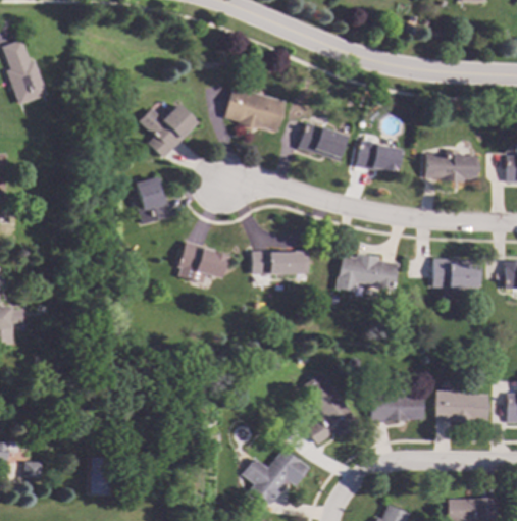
[(30,61),(34,60),(47,94),(18,104),(6,70),(10,68),(2,46),(21,39),(30,61)]
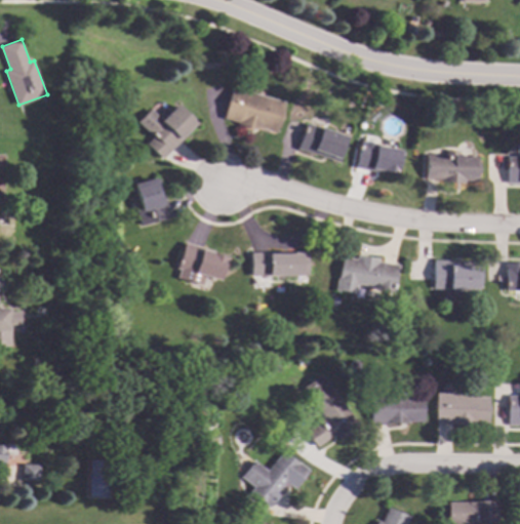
[(287,102),(278,132),(264,128),(264,129),(240,123),(240,121),(227,117),(236,86),(287,102)]
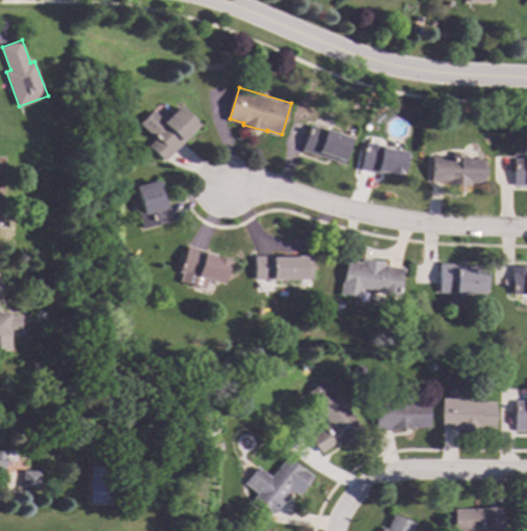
[(203,125),(169,160),(154,145),(161,137),(146,123),(158,110),(167,120),(167,114),(173,109),(178,108),(179,110),(183,106),(203,125)]
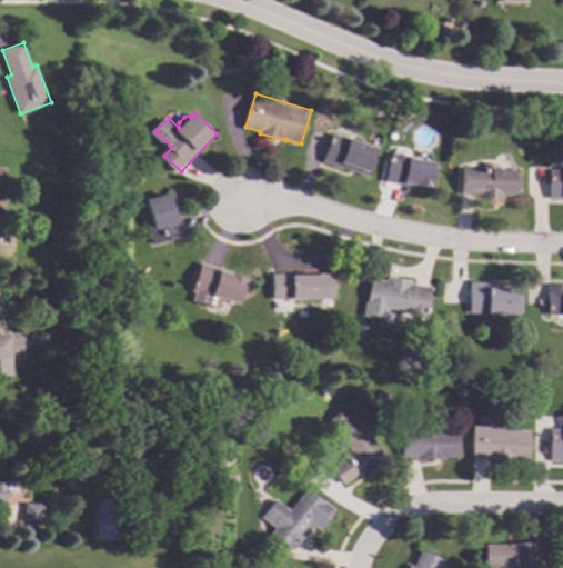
[(379,148),(369,176),(324,160),(333,132),(379,148)]
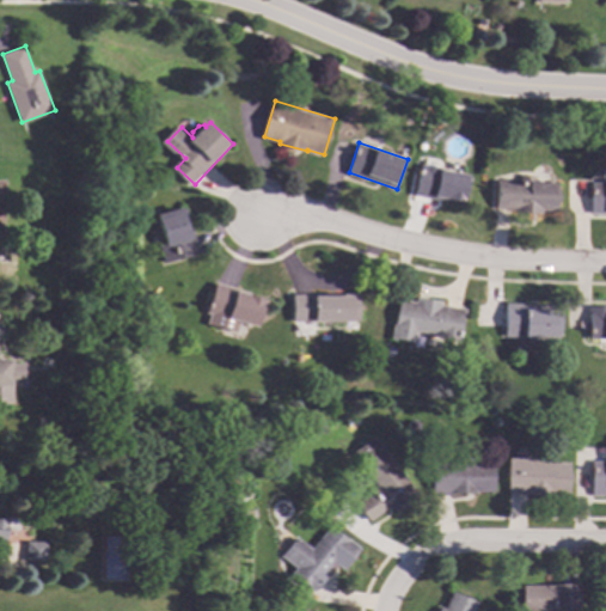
[(440,167),(440,169),(470,173),(464,201),(448,199),(448,201),(416,195),(422,164),(440,167)]
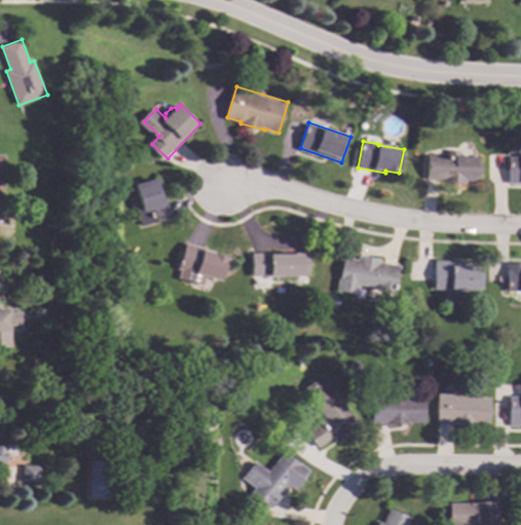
[(463,150),(462,155),(481,156),(480,180),(468,180),(468,183),(444,182),(444,179),(429,179),(429,154),(449,155),(449,150),(463,150)]
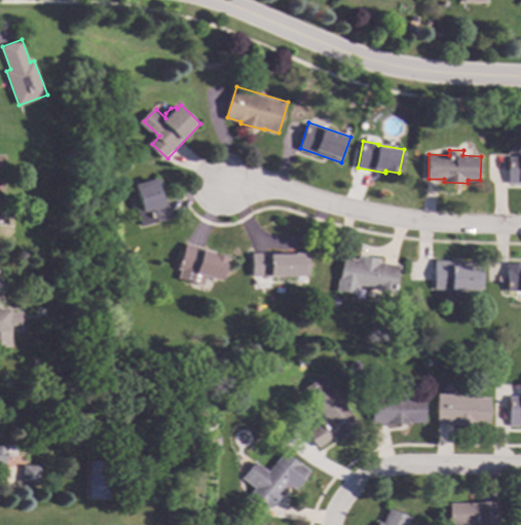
[(7,167),(6,167),(6,197),(9,197),(9,210),(1,210),(1,219),(0,219),(0,154),(7,154),(7,167)]
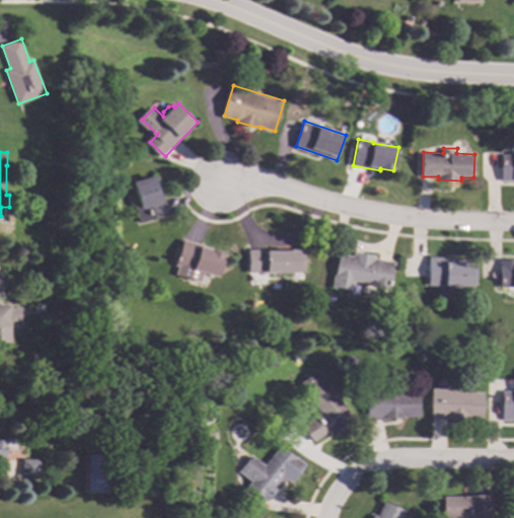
[(513,179),(503,179),(503,152),(505,152),(513,152),(513,179)]
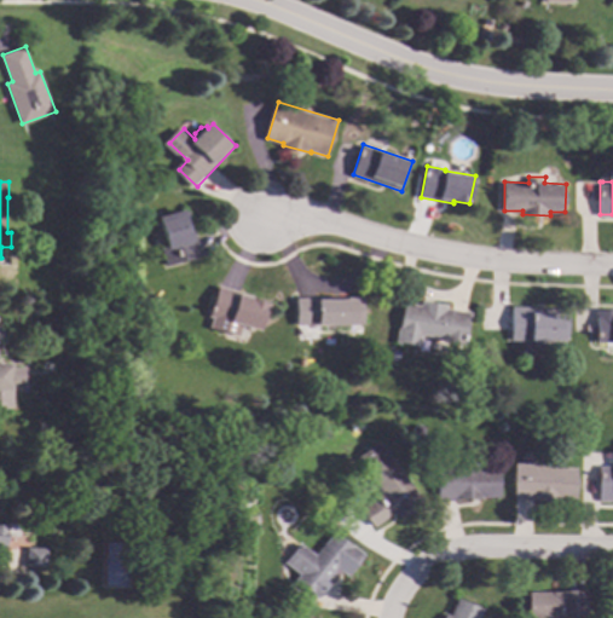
[(207,255),(173,266),(167,247),(173,244),(166,219),(194,209),(207,255)]
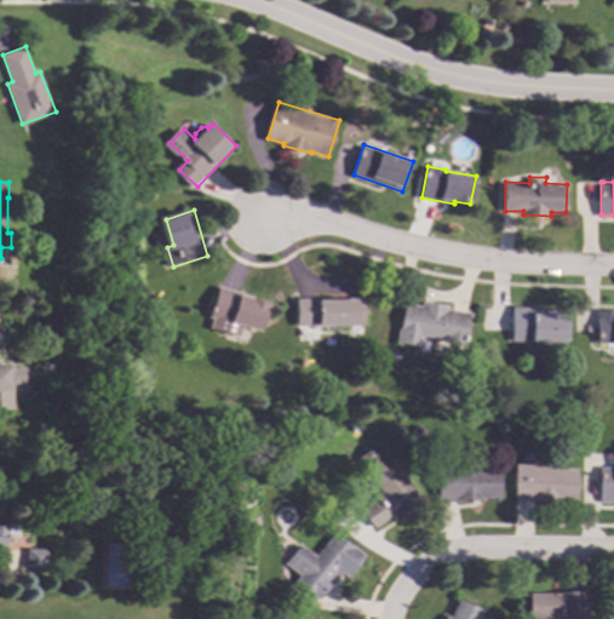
[(246,293),(246,296),(271,304),(263,331),(248,326),(245,337),(216,327),(218,317),(214,316),(224,286),(246,293)]
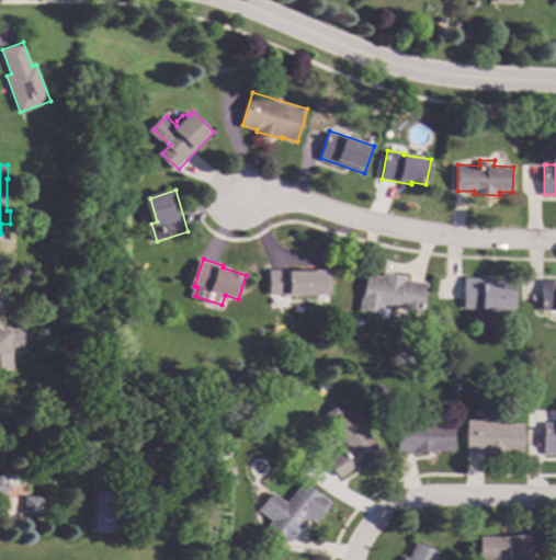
[(331,294),(271,294),(271,269),(331,269),(331,294)]
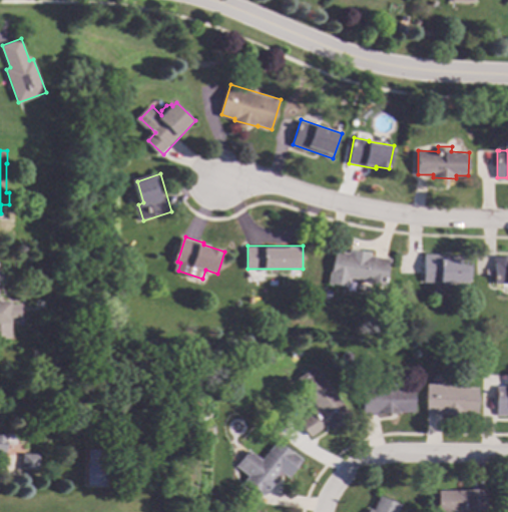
[(372,251),(371,254),(390,259),(385,285),(369,282),(369,280),(351,276),(349,287),(330,284),(337,249),(350,252),(351,247),(372,251)]
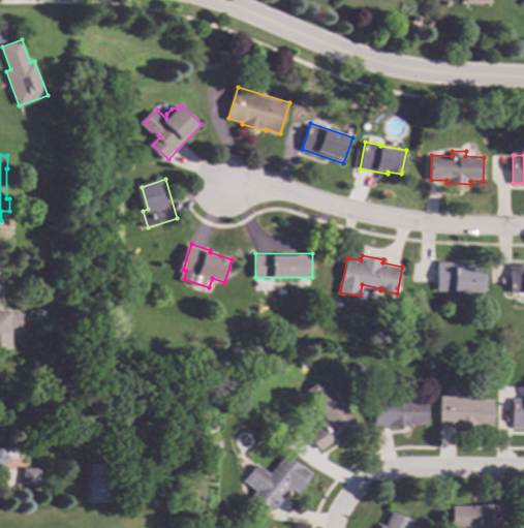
[(459,264),(486,264),(485,290),(437,289),(438,261),(459,261),(459,264)]
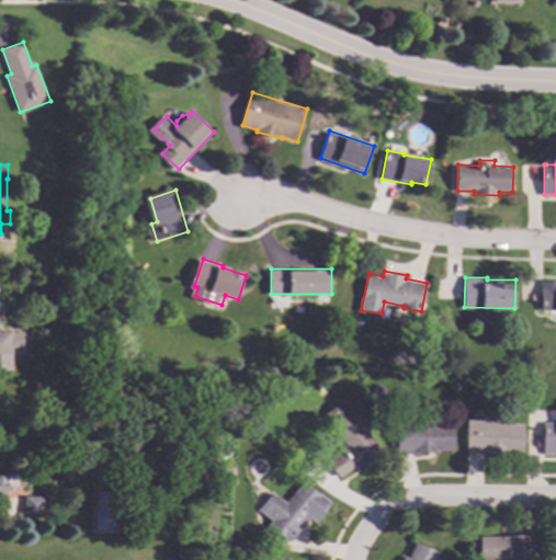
[(543,280),(555,280),(555,310),(542,310),(543,280)]
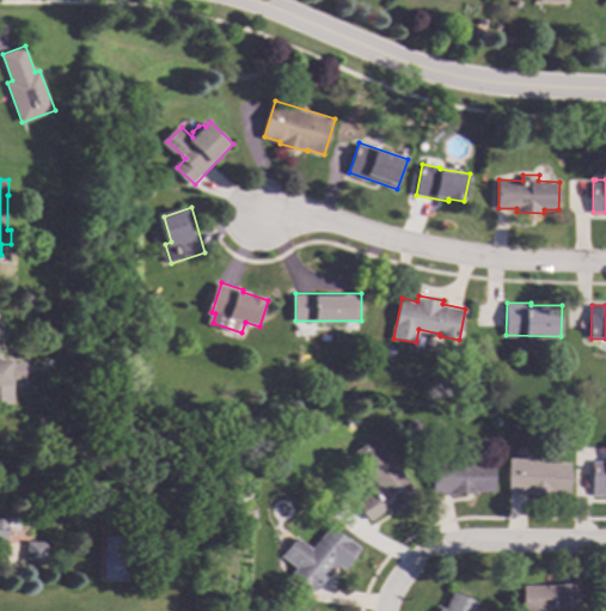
[(0,359),(14,359),(14,403),(0,403),(0,359)]
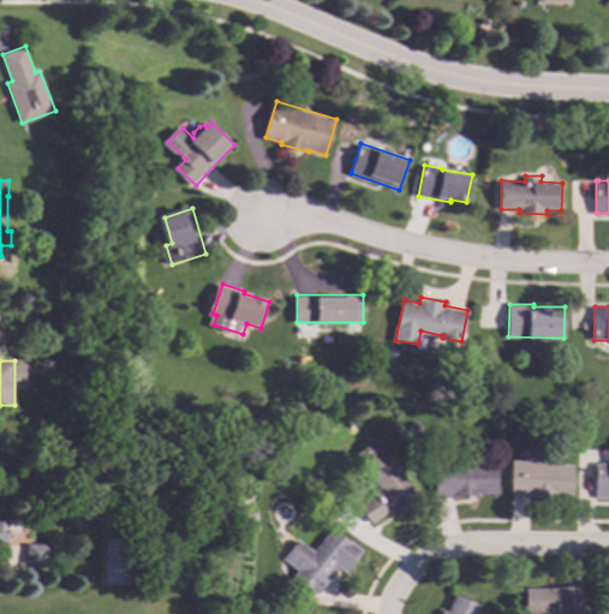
[(389,454),(392,453),(422,498),(399,513),(395,508),(375,523),(362,504),(382,489),(358,453),(378,439),(389,454)]
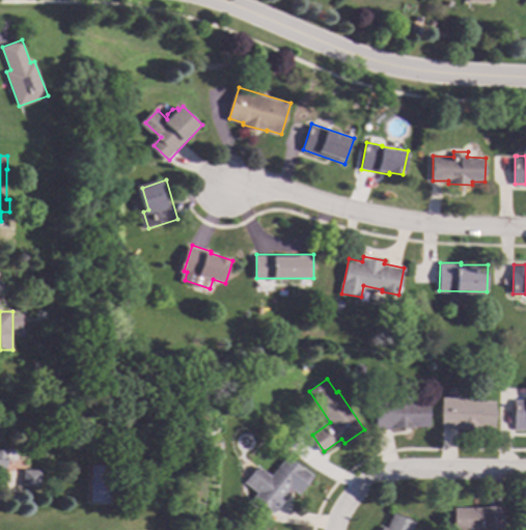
[(477,400),(495,400),(495,426),(480,426),(480,428),(443,427),(444,397),(476,397),(477,400)]
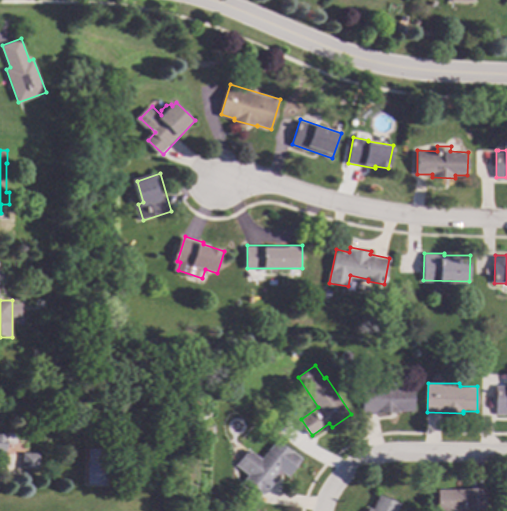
[(385,386),(414,386),(413,411),(399,410),(399,412),(380,412),(380,414),(363,413),(364,384),(385,385),(385,386)]
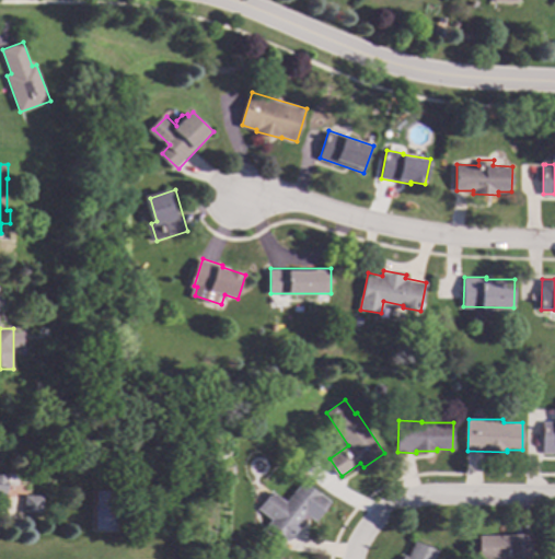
[(554,453),(544,453),(544,450),(544,421),(554,421),(554,453)]
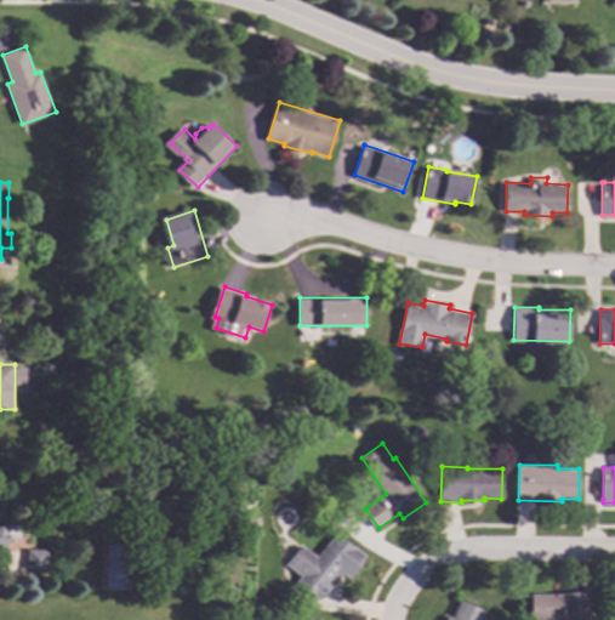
[(244,489),(244,493),(240,496),(237,496),(233,493),(233,489),(235,485),(240,485),(244,489)]
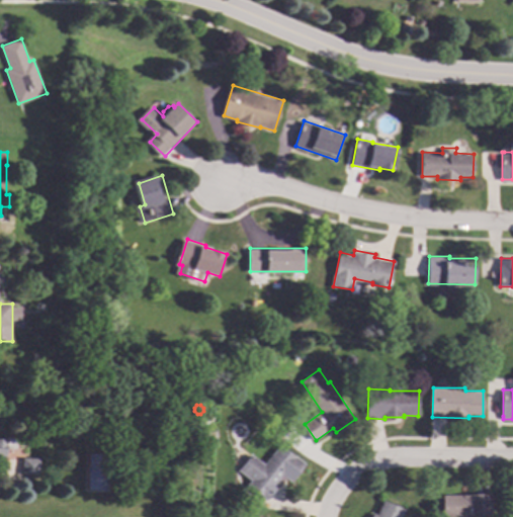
[(8,441),(0,439),(0,458),(6,459),(8,441)]
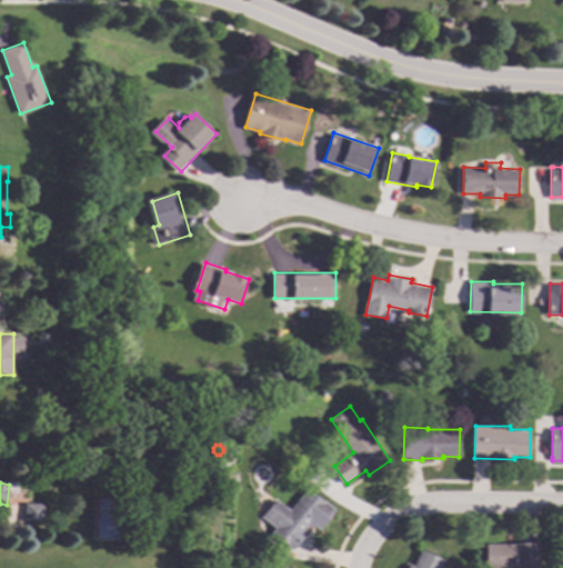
[(338,509),(322,528),(317,524),(297,549),(275,532),(280,527),(265,516),(280,498),(293,509),(310,488),(338,509)]
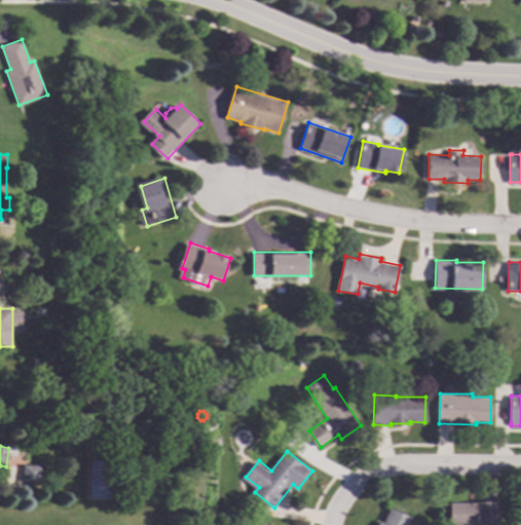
[(111,460),(110,498),(89,497),(90,459),(111,460)]
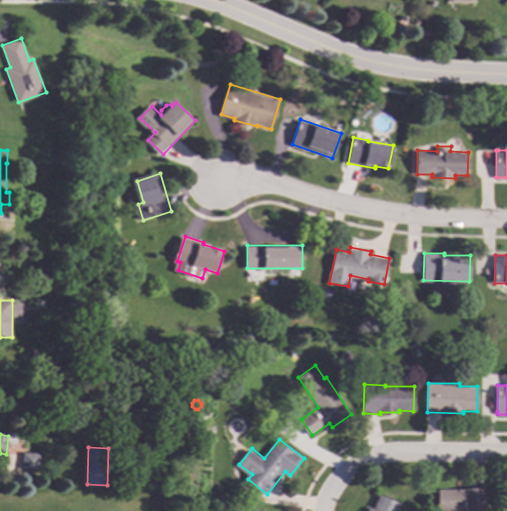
[(41,453),(40,468),(24,467),(25,452),(41,453)]
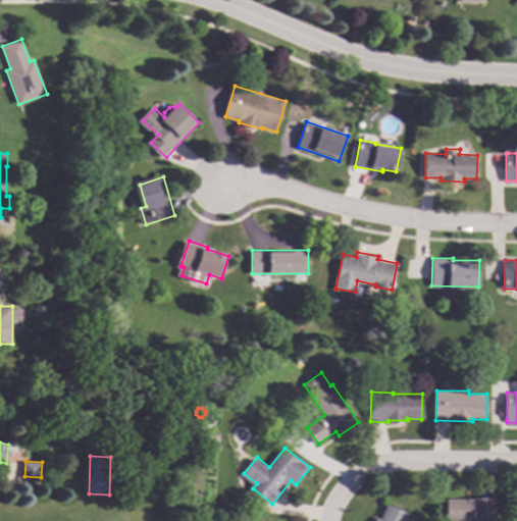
[(495,520),(475,520),(447,520),(447,498),(495,498),(495,520)]
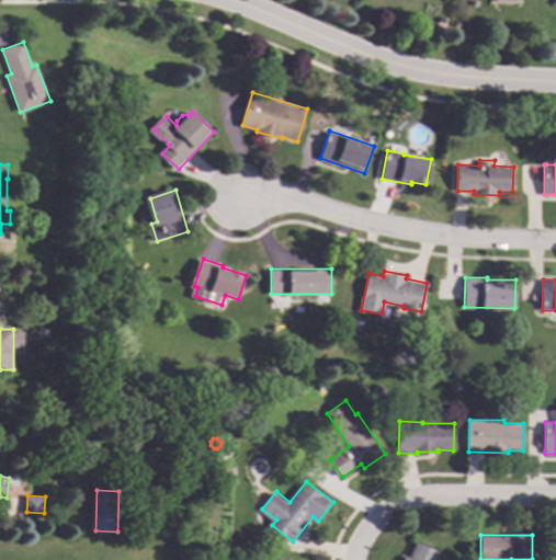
[(439,551),(434,559),(403,559),(405,556),(408,557),(415,541),(439,551)]
